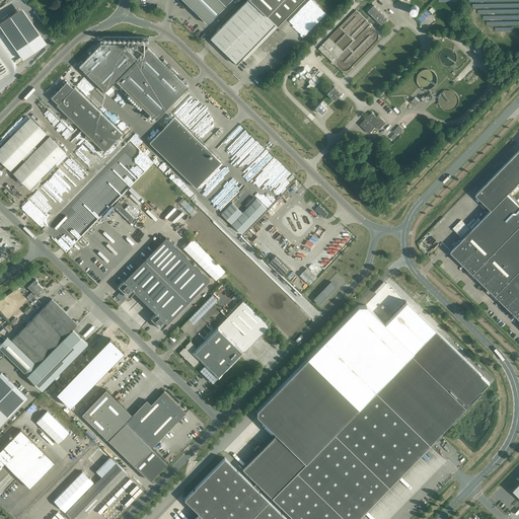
[(183,0),(208,23),(230,0),(183,0)]
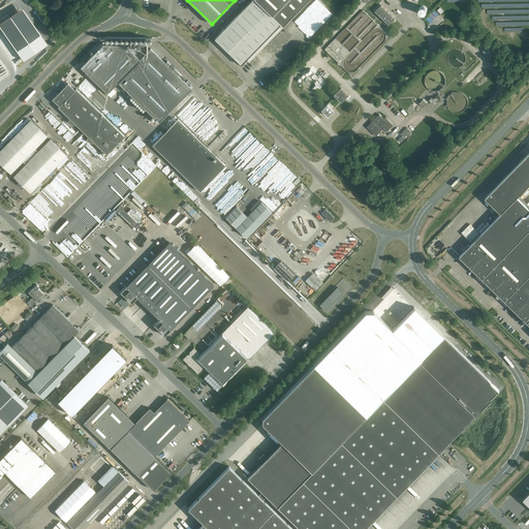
[(249,61),(307,1),(308,0),(252,0),(214,38),(241,65),(247,59),(249,61)]
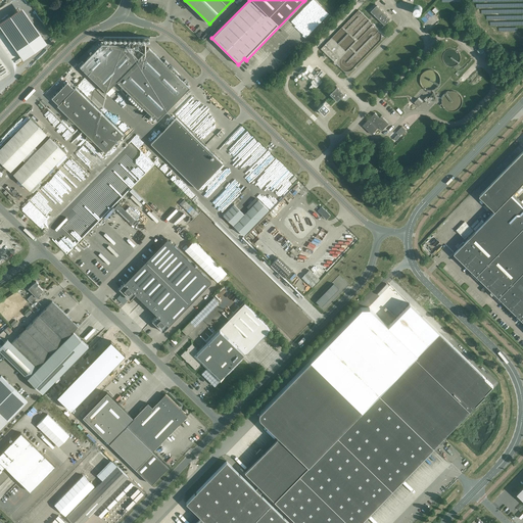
[(371,11),(384,25),(390,18),(377,5),(371,11)]
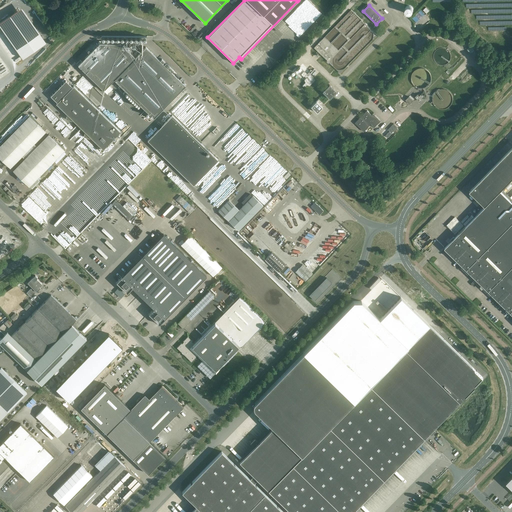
[(39,46),(15,12),(0,22),(0,25),(23,58),(39,46)]
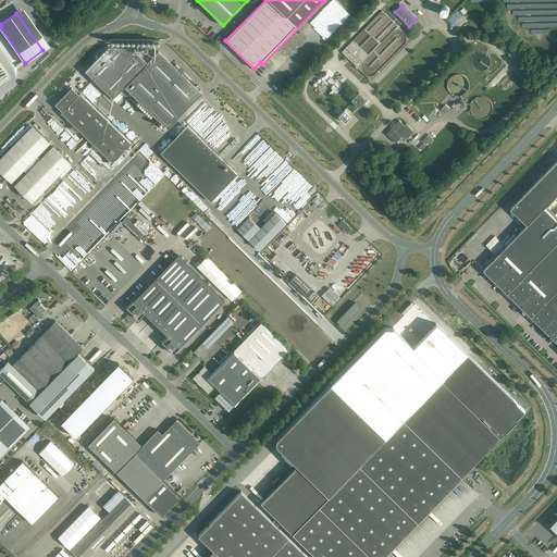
[(132,48),(132,47),(108,47),(85,71),(113,98),(124,86),(168,128),(201,93),(186,78),(188,76),(176,64),(174,66),(159,51),(147,63),(134,50),(136,47),(135,45),(132,48)]
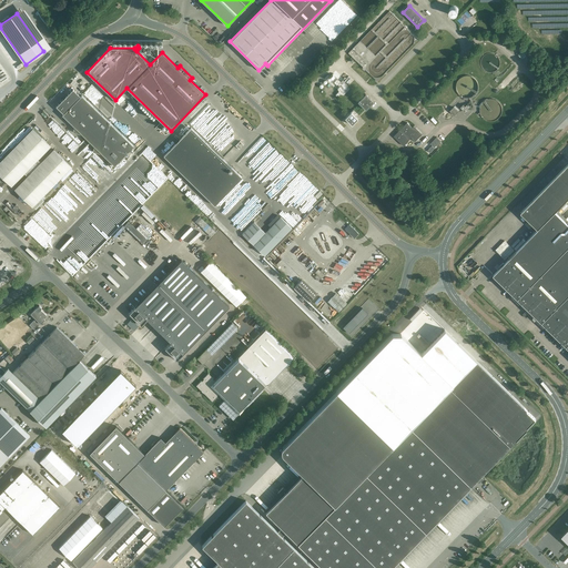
[(518,54),(521,59),(530,50),(526,47),(524,48),(518,54)]
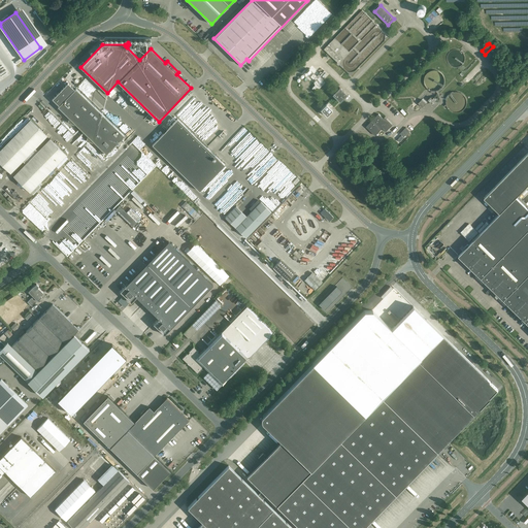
[(317,87),(319,88),(324,81),(318,76),(312,81),(315,84),(311,87),(315,89),(317,87)]
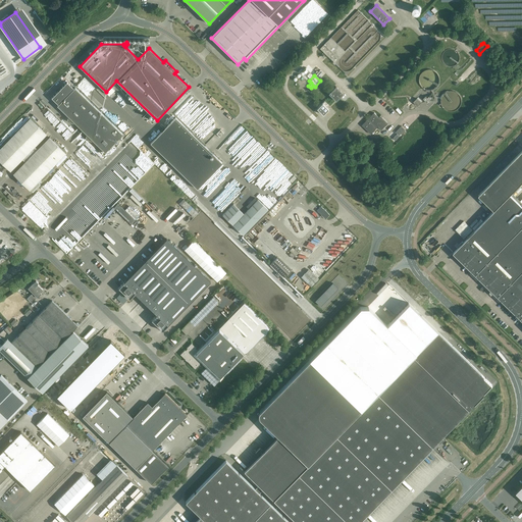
[(74,89),(67,82),(52,98),(58,104),(57,106),(68,116),(67,121),(75,123),(87,135),(86,140),(94,142),(105,152),(122,134),(75,88),(74,89)]
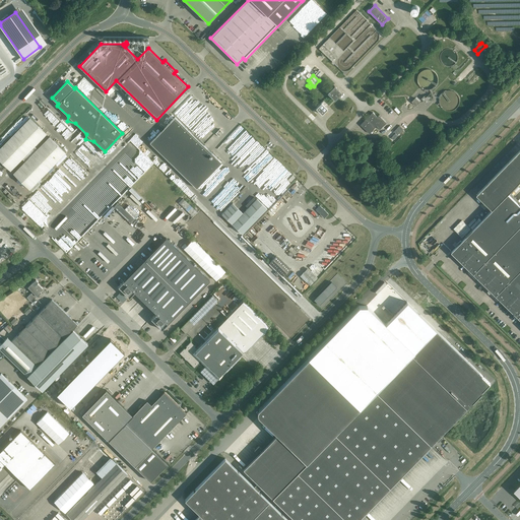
[(334,86),(327,93),(334,101),(341,93),(334,86)]
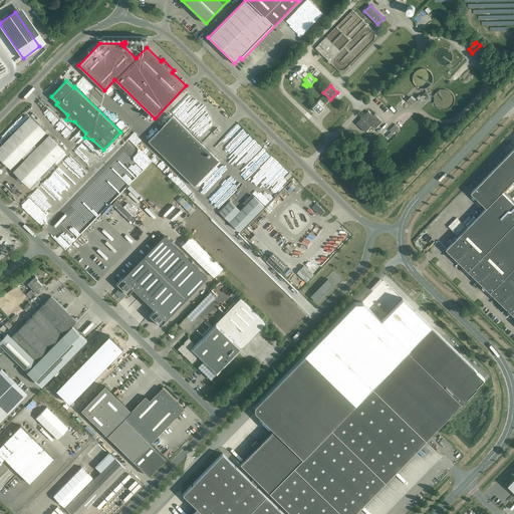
[(424,95),(423,94),(421,96),(420,94),(417,97),(422,101),(426,97),(427,97),(429,95),(426,93),(424,95)]
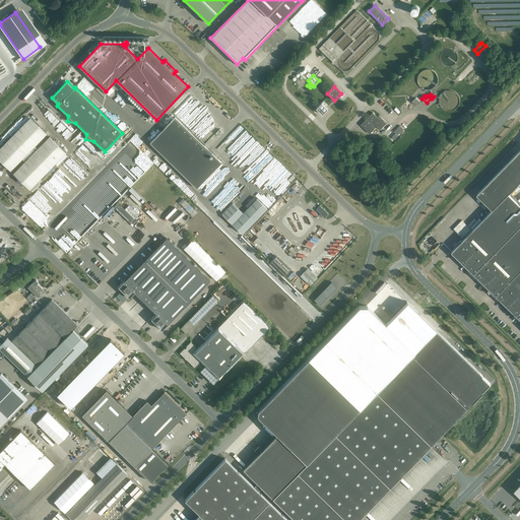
[(327,105),(323,101),(316,108),(322,114),(327,109),(325,107),(327,105)]
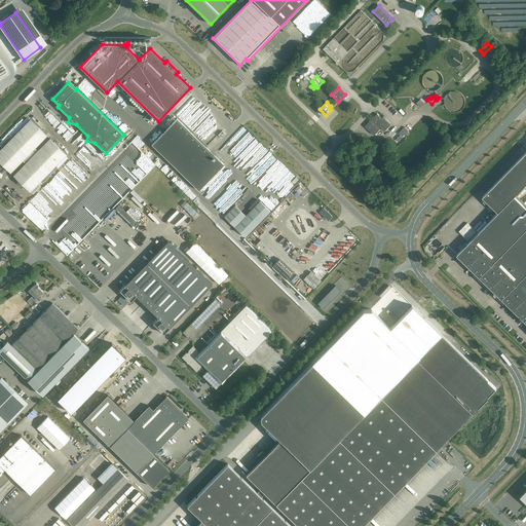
[(367,124),(365,126),(374,135),(381,127),(384,130),(391,124),(385,118),(383,116),(382,117),(381,118),(377,114),(371,120),(367,124)]
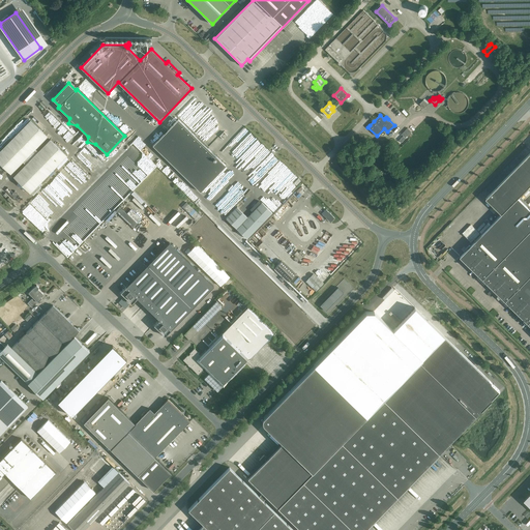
[(72,151),(82,142),(57,119),(48,128),(72,151)]
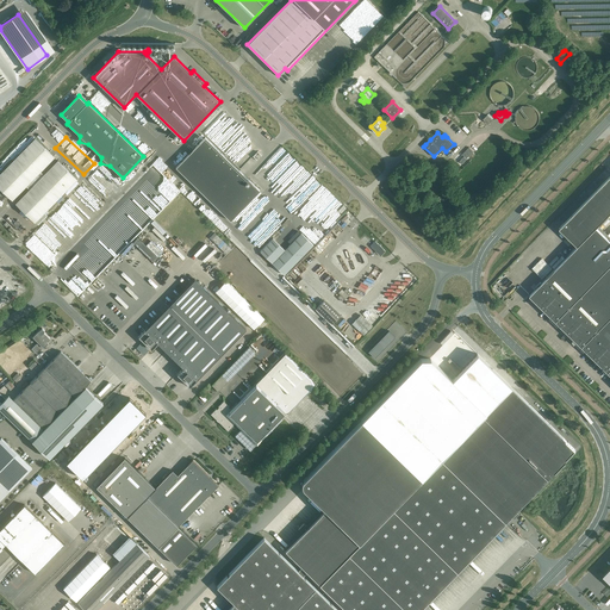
[(230,221),(260,191),(205,137),(175,167),(230,221)]
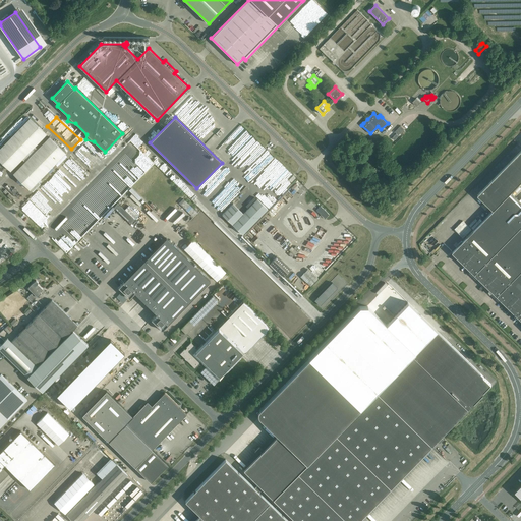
[(22,158),(25,162),(13,174),(30,189),(37,181),(65,153),(50,137),(38,149),(35,146),(46,133),(31,118),(0,149),(0,161),(10,171),(22,158)]
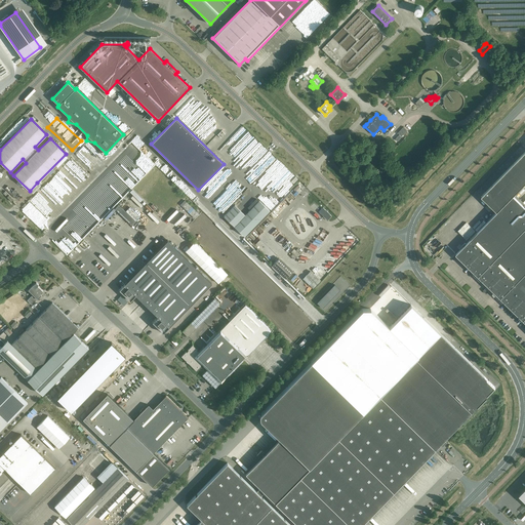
[(404,127),(398,132),(402,136),(407,130),(404,127)]
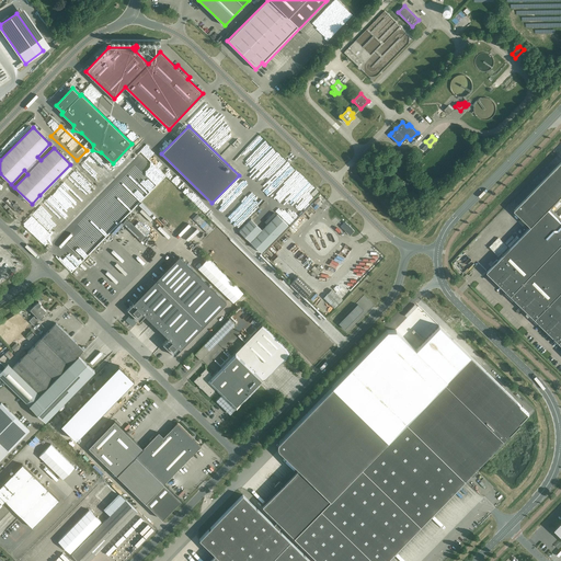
[(560,161),(514,210),(531,227),(488,272),(560,343),(560,220),(549,208),(560,195),(560,161)]
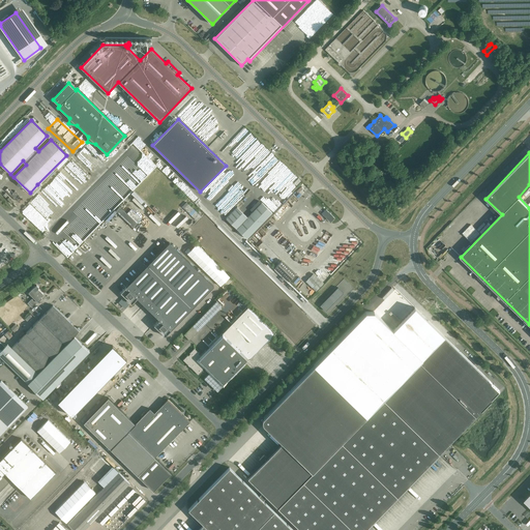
[(82,190),(85,187),(78,180),(75,183),(82,190)]
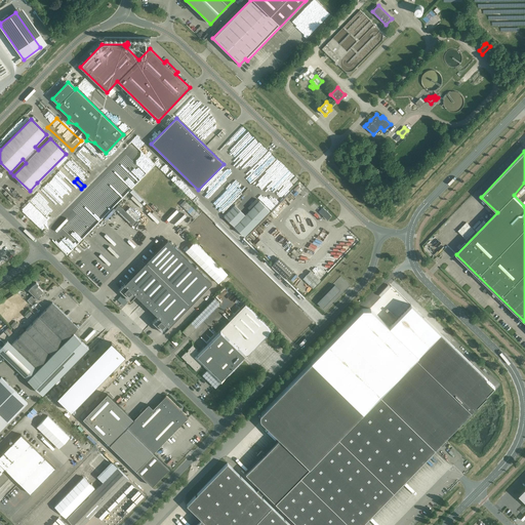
[(37,183),(30,191),(33,194),(40,186),(37,183)]
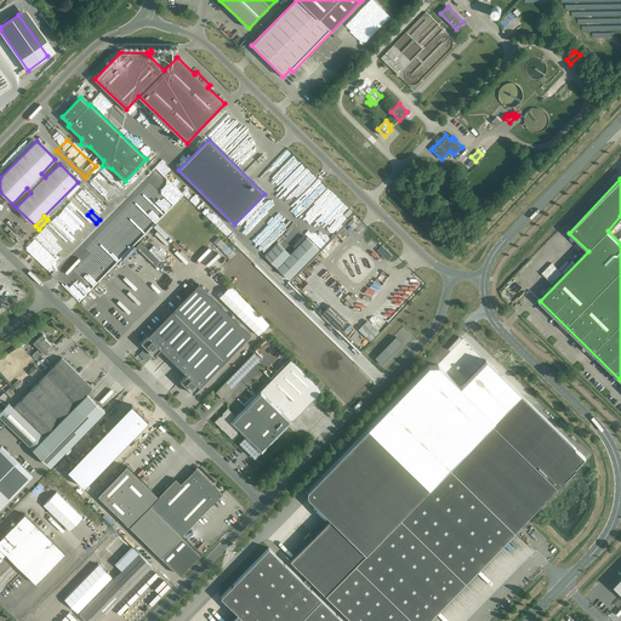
[(355,217),(346,226),(351,232),(360,223),(355,217)]
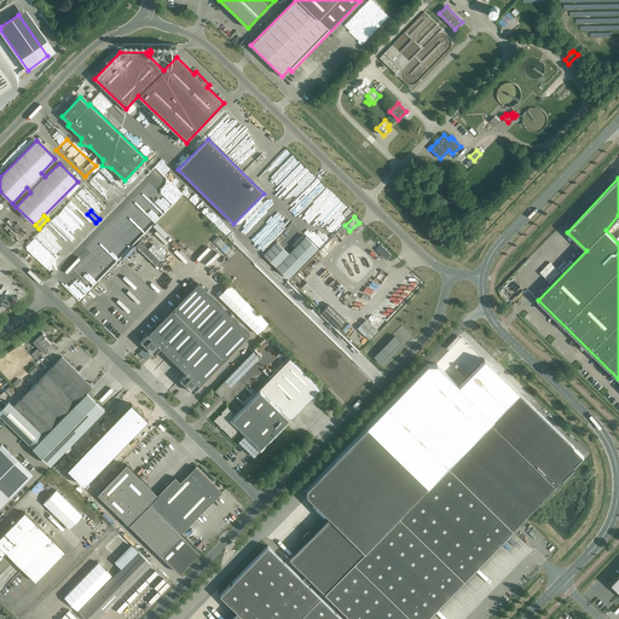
[(236,224),(241,232),(243,230),(248,237),(250,236),(246,229),(244,230),(239,223),(236,224)]
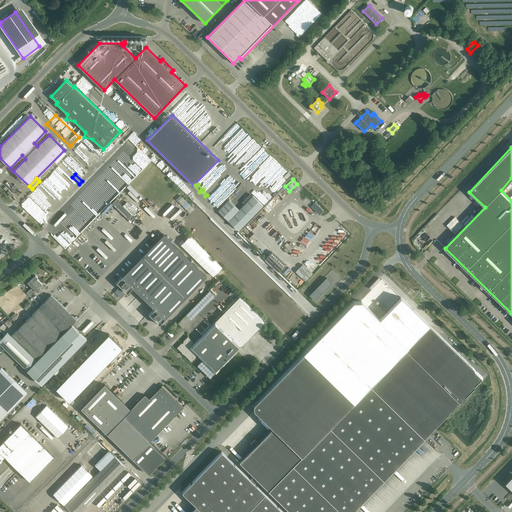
[(176,199),(190,213),(194,209),(180,195),(176,199)]
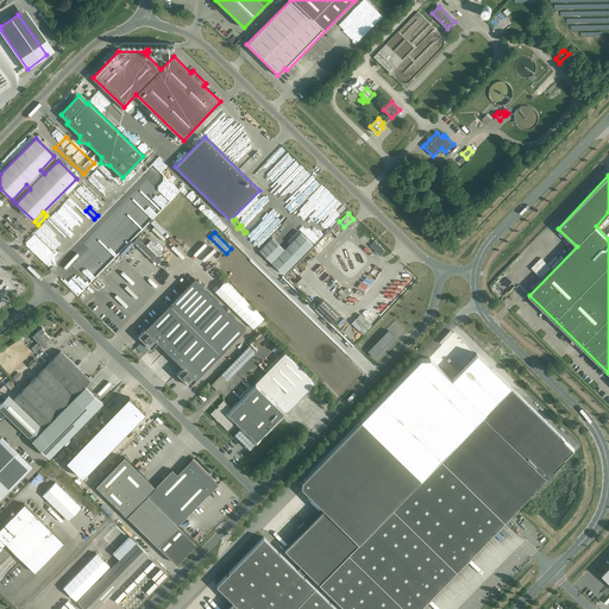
[(272,238),(259,251),(283,274),(313,244),(302,234),(300,233),(284,250),(272,238)]
